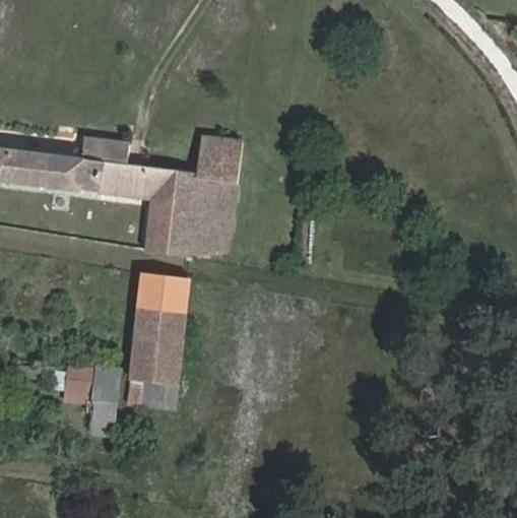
[(229,239),(240,140),(200,135),(196,172),(126,164),(127,149),(108,147),(109,140),(83,137),(81,155),(0,146),(0,180),(150,197),(144,250),(190,255),(191,250),(214,252),(219,250),(223,248),(227,244),(229,239)]
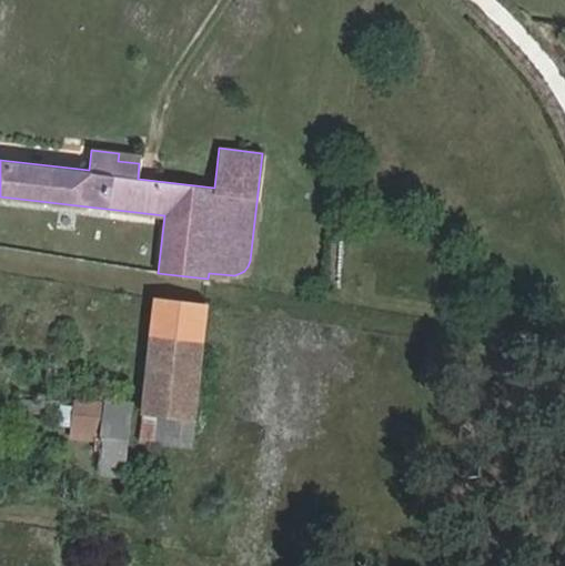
[(140,155),(119,153),(118,161),(139,163),(140,155)]
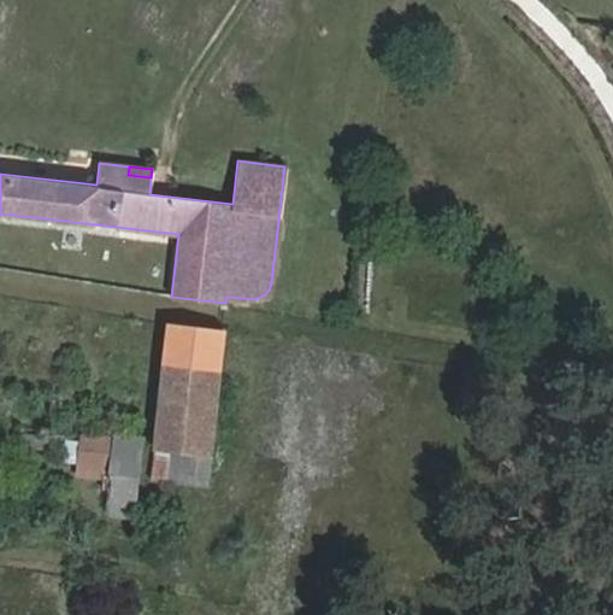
[(223,329),(166,322),(161,364),(218,372),(223,329)]
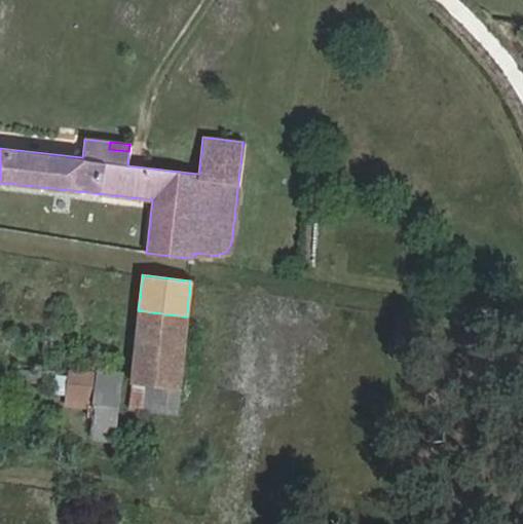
[(186,316),(138,310),(129,383),(146,385),(144,410),(175,413),(186,316)]
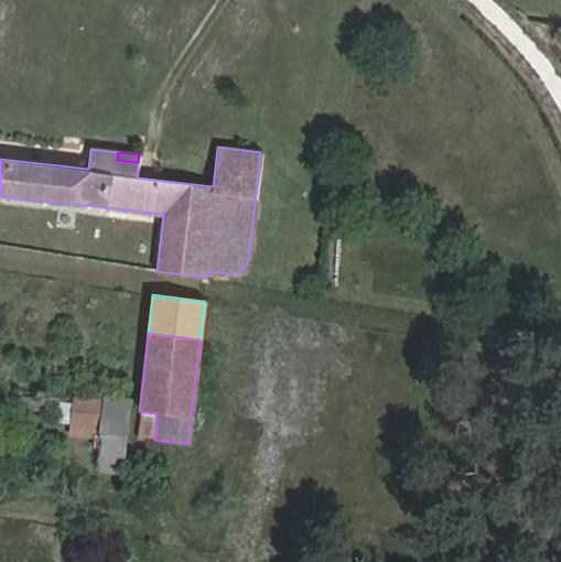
[(39,398),(13,396),(12,407),(38,409),(39,398)]
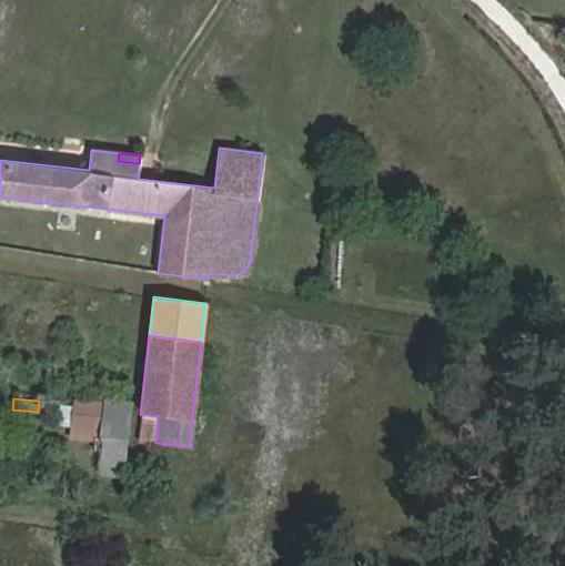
[(120,473),(128,405),(74,398),(70,436),(93,438),(92,448),(100,450),(98,470),(120,473)]
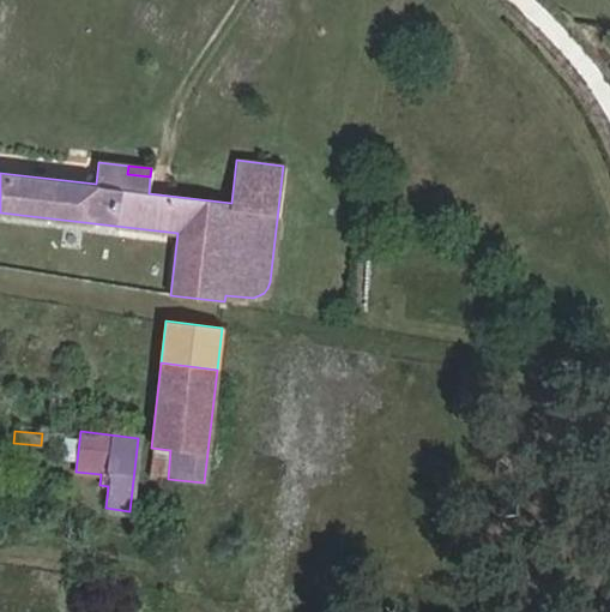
[(149,475),(168,479),(170,450),(151,448),(149,475)]
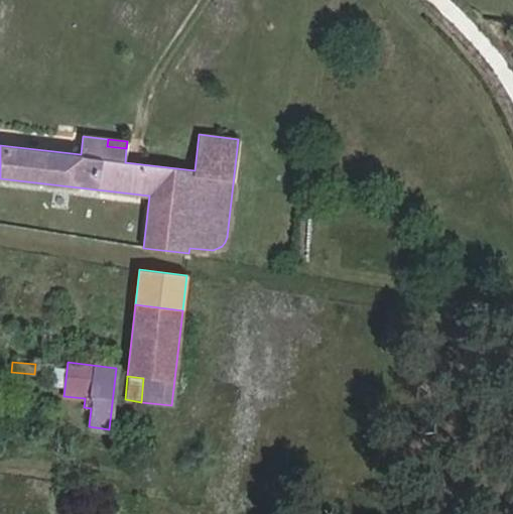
All buildings are outlined.
